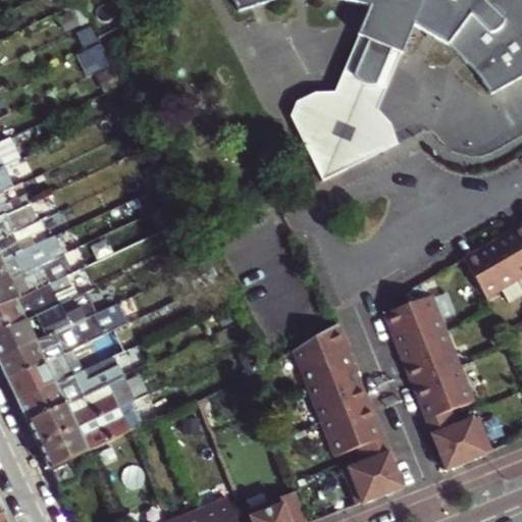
[(521,76),(521,0),(235,0),(239,9),(268,0),(347,0),(370,7),(358,36),(359,36),(334,92),(315,93),(297,101),(292,115),(322,179),(397,145),(389,123),(377,110),(402,53),(403,54),(415,25),(450,45),(477,71),(491,94),(521,76)]
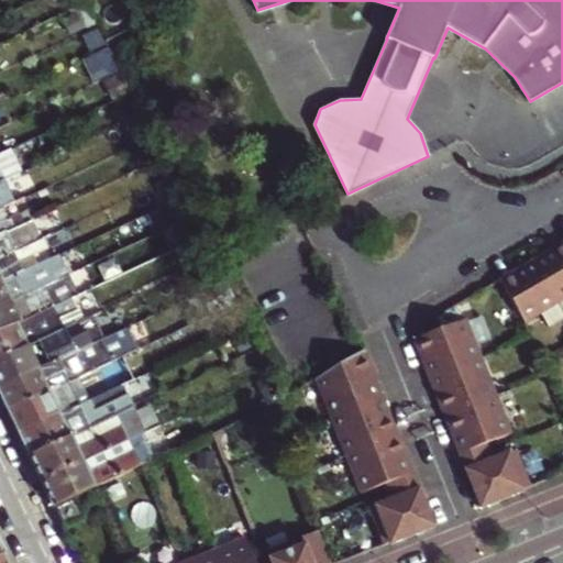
[(112,46),(87,57),(96,78),(121,67),(112,46)]
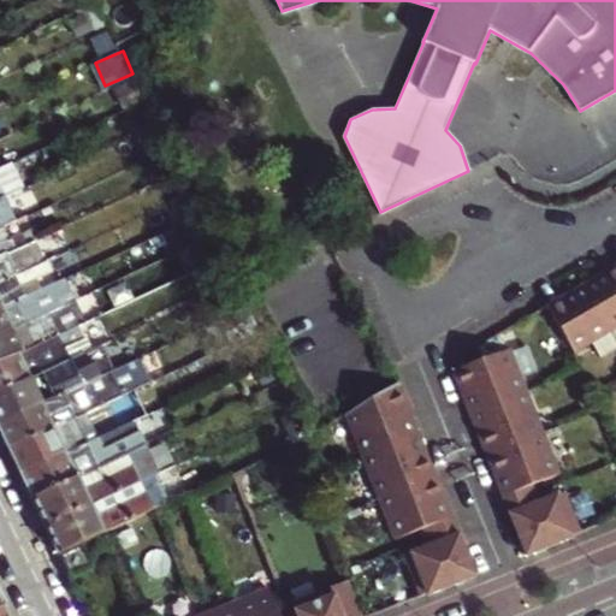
[(0,230),(10,226),(0,203),(0,230)]
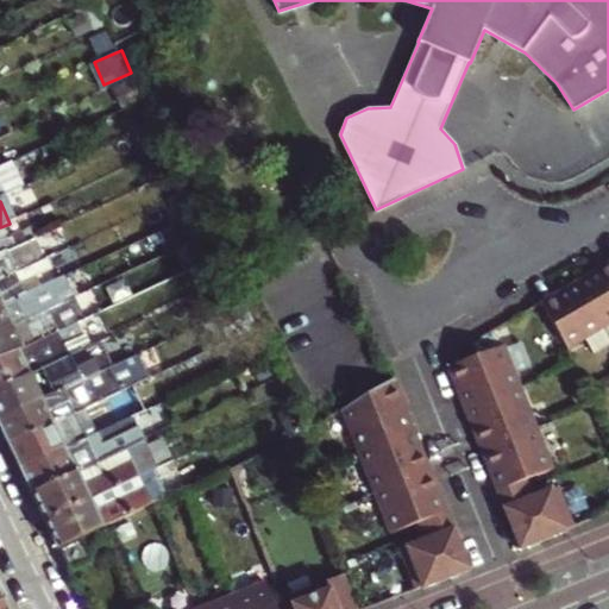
[(0,253),(33,239),(29,228),(2,242),(0,237),(0,253)]
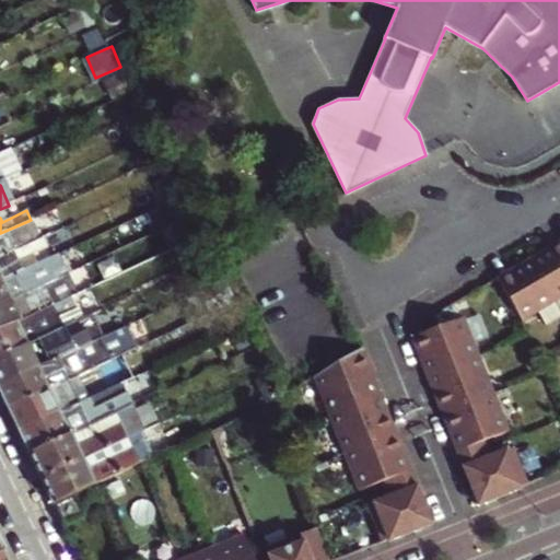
[(0,233),(0,257),(41,238),(31,220),(0,233)]
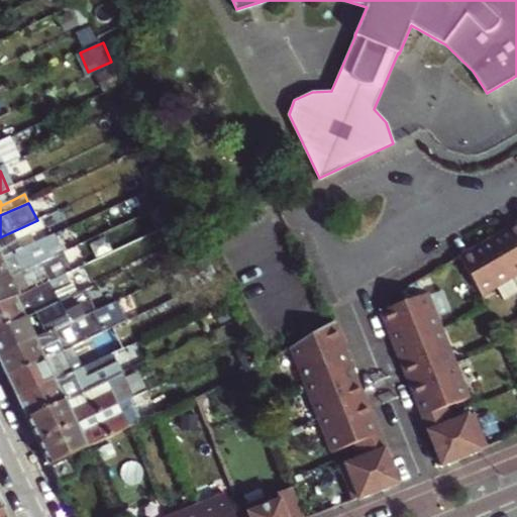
[(0,261),(21,250),(18,243),(44,231),(38,220),(37,220),(0,237),(0,261)]
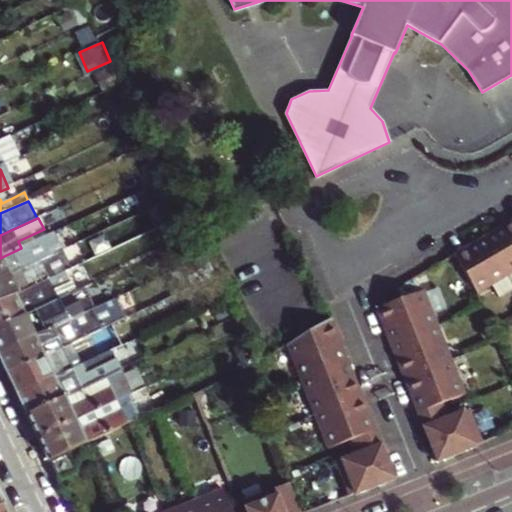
[(511,273),(511,221),(501,227),(503,230),(470,249),(468,246),(454,255),(477,294),(492,285),(508,276),(511,273)]
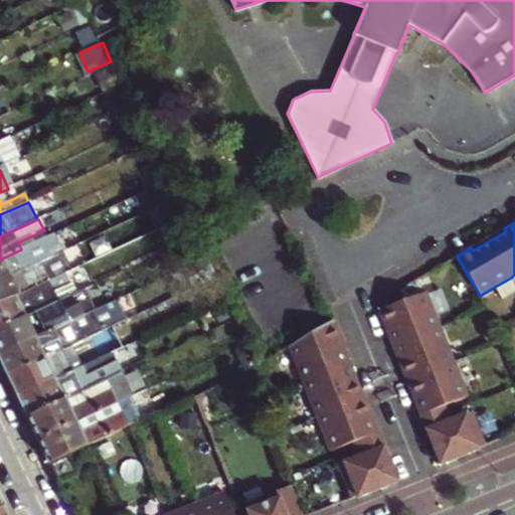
[(0,281),(29,268),(27,263),(51,251),(45,238),(21,249),(0,260),(0,281)]
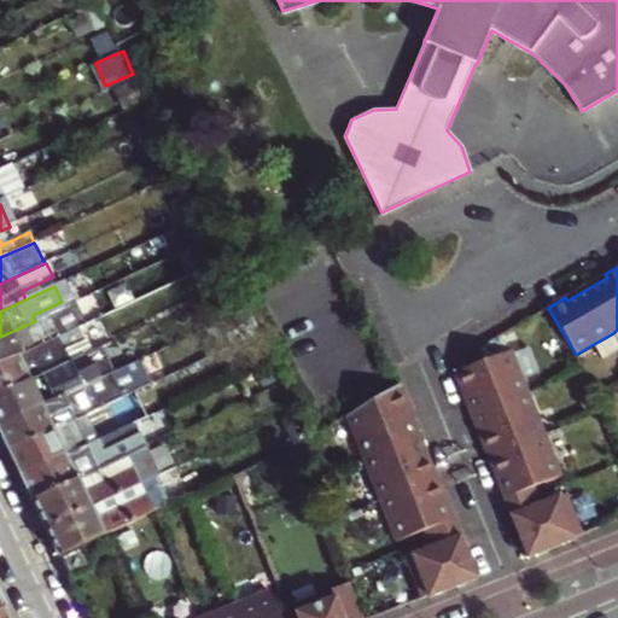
[(245,340),(260,334),(248,309),(233,315),(245,340)]
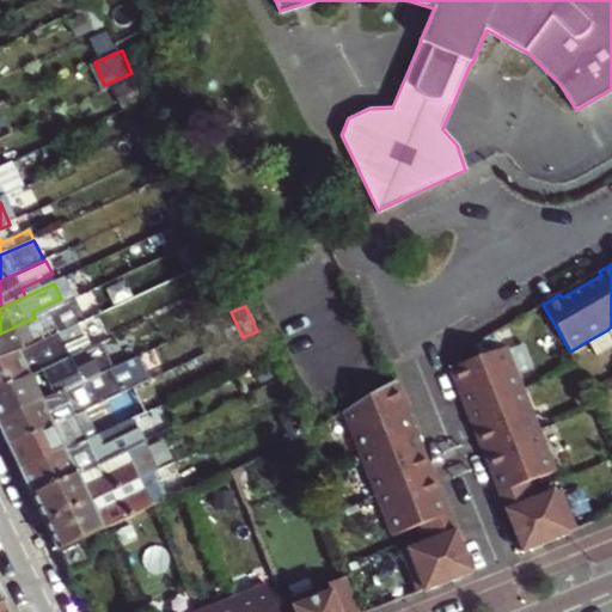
[(0,361),(46,340),(35,318),(0,334),(0,361)]
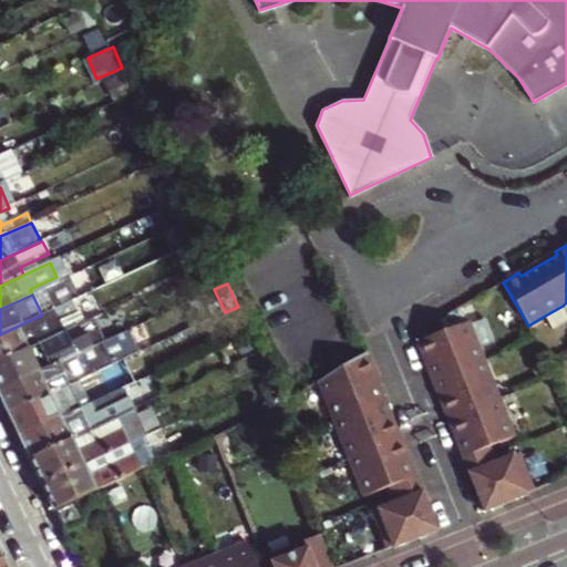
[(83,323),(72,301),(42,315),(0,334),(0,362),(63,333),(70,330),(83,323)]
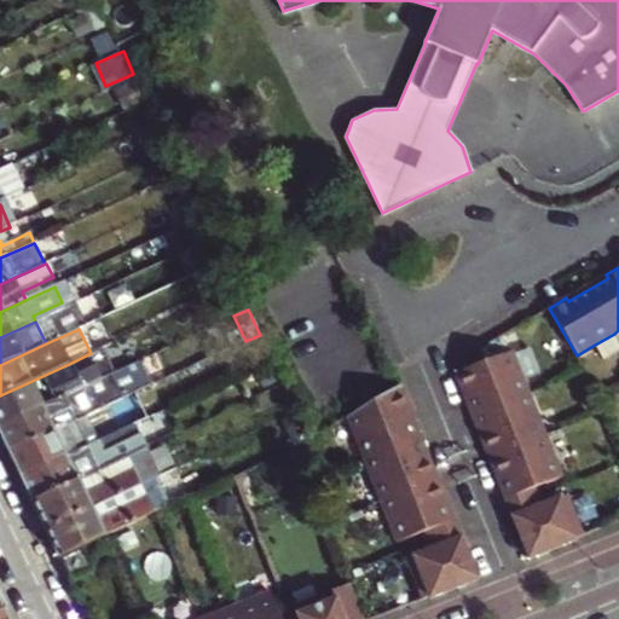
[(595,345),(605,360),(618,351),(618,342),(614,334),(595,345)]
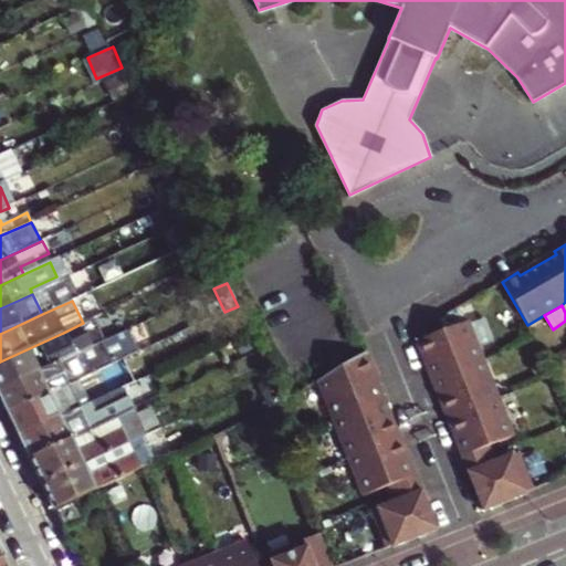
[(527,492),(535,490),(520,452),(495,462),(490,447),(515,437),(470,322),(418,342),(428,365),(426,366),(438,396),(440,396),(458,440),(456,440),(462,457),(464,457),(470,472),(469,473),(484,512),(528,494),(527,492)]
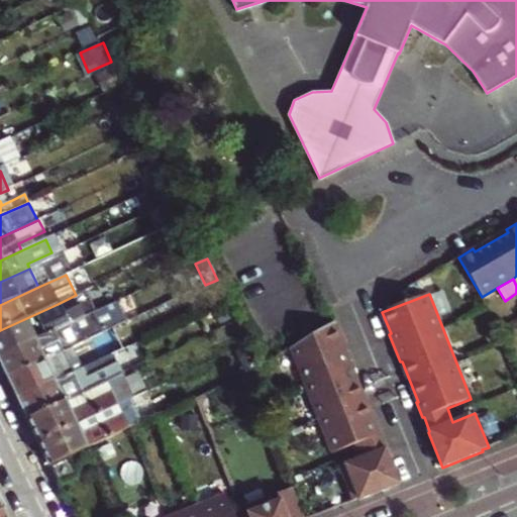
[(0,356),(67,324),(58,304),(0,330),(0,356)]
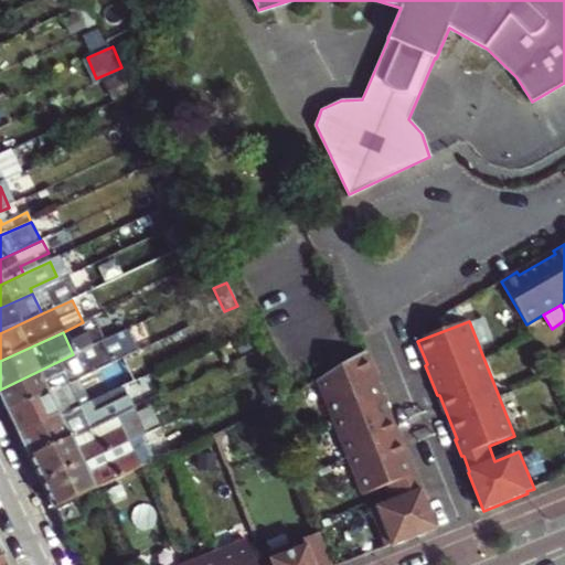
[(0,390),(0,394),(9,413),(100,370),(109,365),(99,343),(73,354),(0,390)]
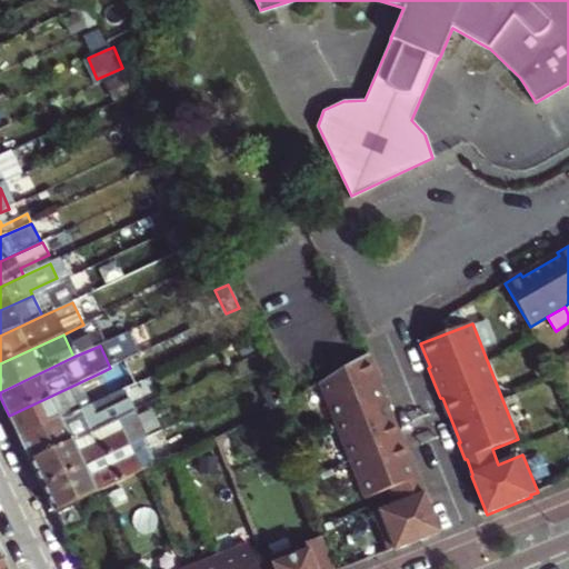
[(396,551),(440,533),(425,495),(423,496),(417,478),(418,478),(412,461),(410,462),(392,419),(395,418),(382,386),(380,387),(368,355),(319,383),(366,500),(391,489),(398,505),(373,515),(389,551),(395,549),(396,551)]
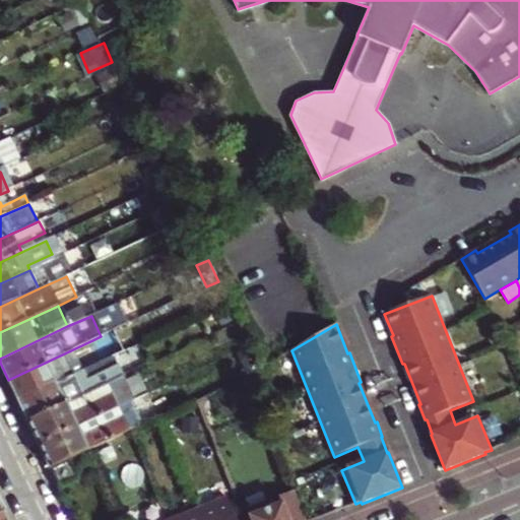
[(18,401),(84,370),(77,356),(95,347),(92,340),(8,380),(18,401)]
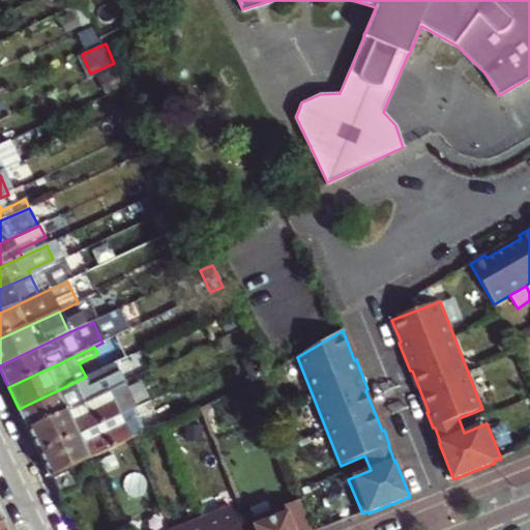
[(19,409),(29,431),(124,385),(125,384),(121,375),(97,387),(92,375),(86,377),(19,409)]
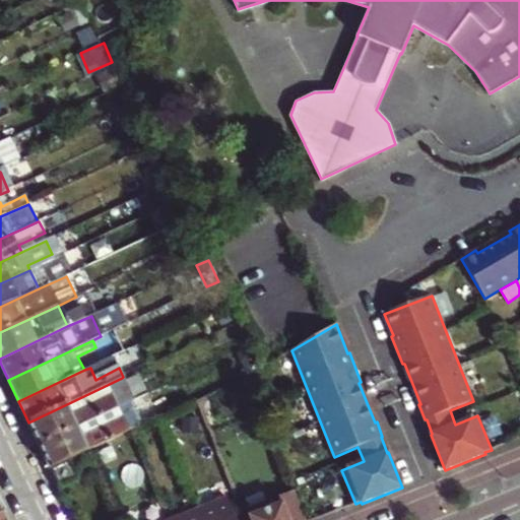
[(40,446),(118,408),(133,401),(122,378),(28,423),(40,446)]
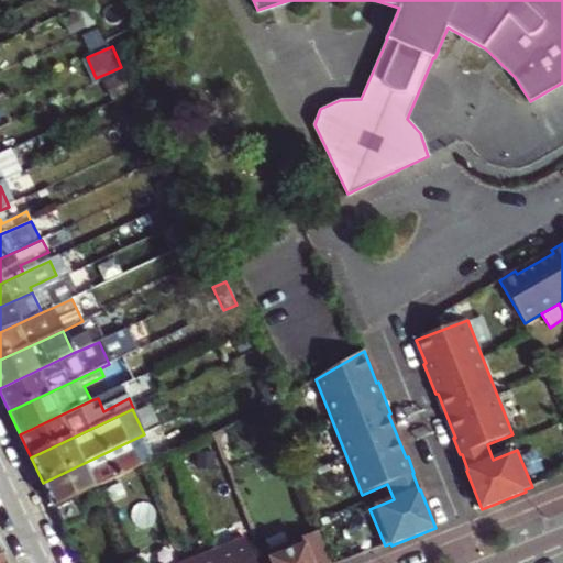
[(96,487),(100,486),(152,461),(144,445),(132,451),(128,442),(43,483),(55,507),(74,498),(85,493),(96,487)]
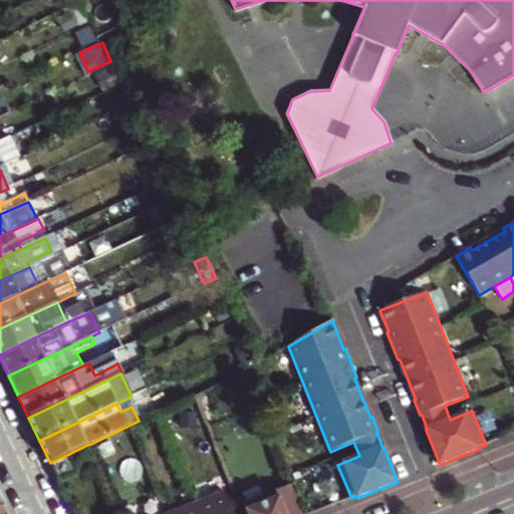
[(59,482),(76,474),(67,455),(50,463),(59,482)]
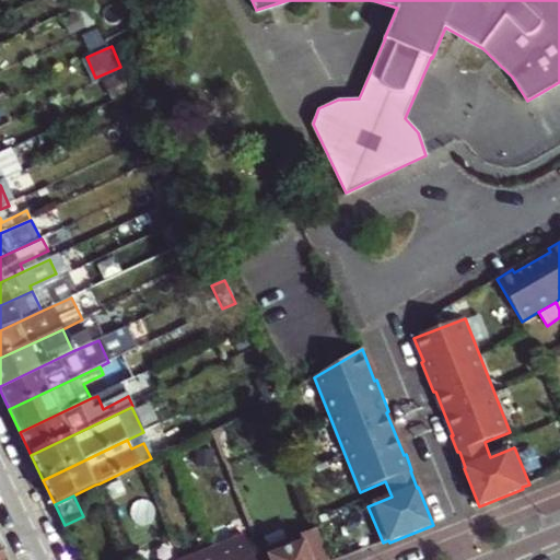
[(328,559),(316,529),(266,550),(269,559),(255,559),(245,535),(183,559),(328,559)]
